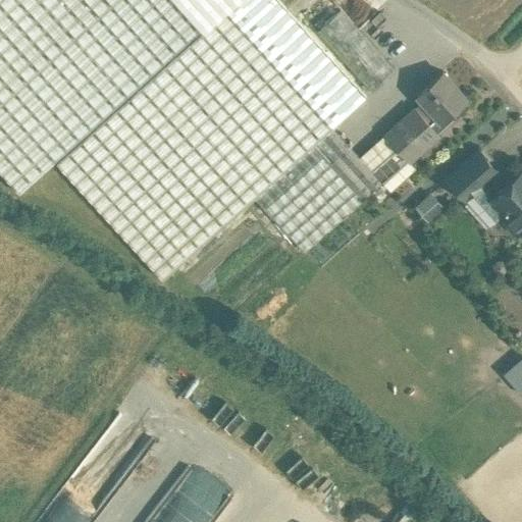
[(0,0),(0,172),(19,195),(69,149),(226,322),(384,179),(400,165),(389,154),(371,170),(359,158),(237,22),(243,16),(261,0),(0,0)]
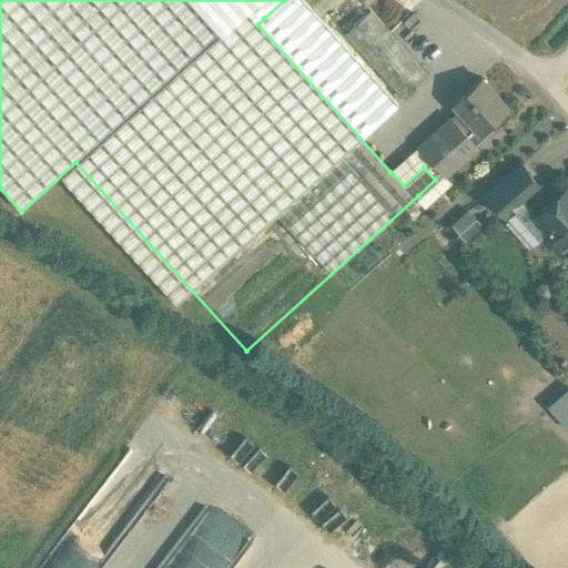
[(398,105),(302,0),(284,0),(264,18),(368,133),(398,105)]
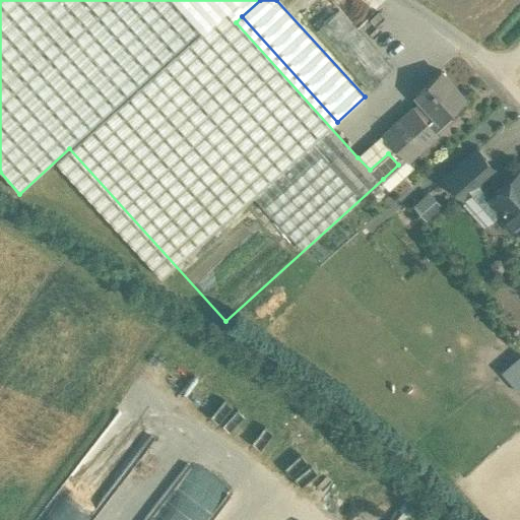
[(385,59),(339,8),(316,30),(362,81),(385,59)]
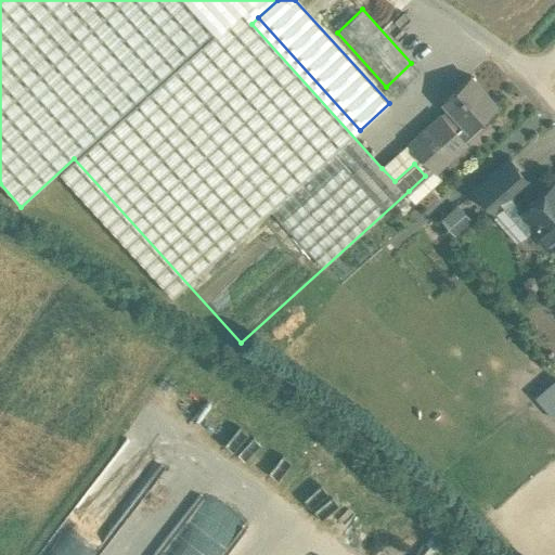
[(456,130),(442,114),(410,143),(435,170),(466,141),(465,141),(482,125),(478,120),(497,104),(469,75),(442,100),(464,124),(456,130)]
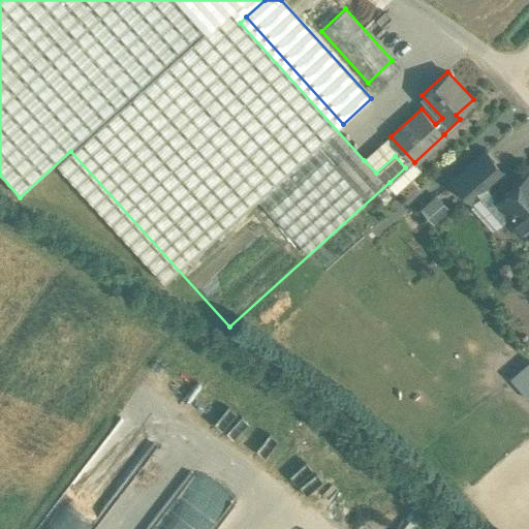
[(414,162),(391,136),(364,160),(376,173),(395,156),(405,167),(390,182),(397,191),(422,169),(414,162)]
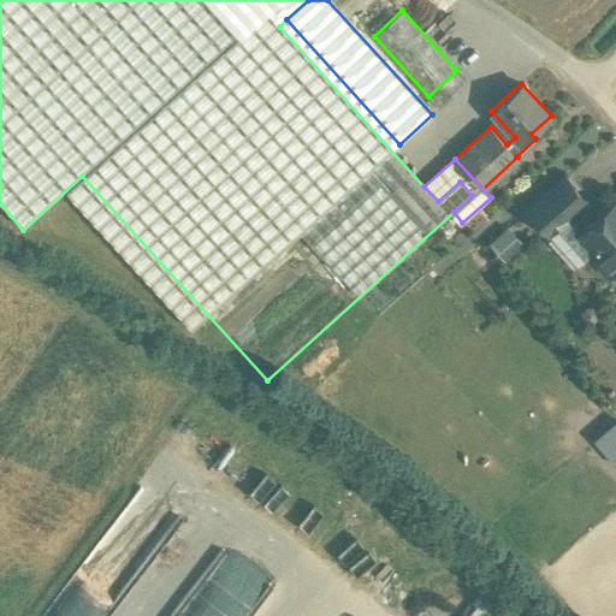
[(564,176),(527,209),(549,235),(567,218),(587,201),(564,176)]
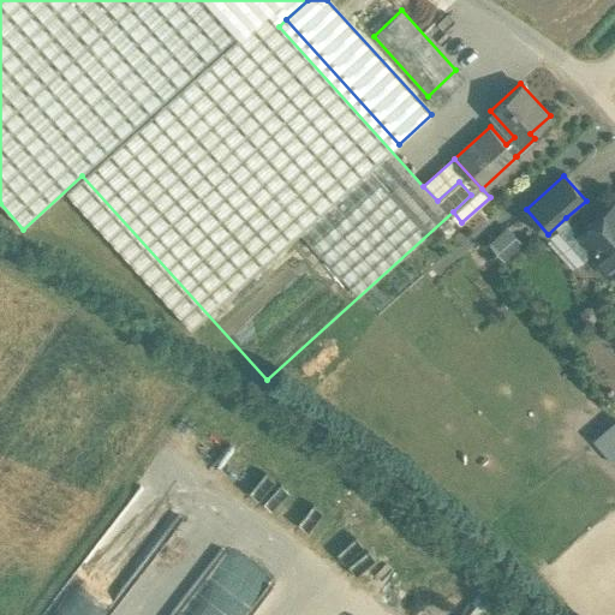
[(614,199),(579,232),(566,218),(549,233),(577,264),(589,252),(608,274),(613,269),(614,270),(614,199)]
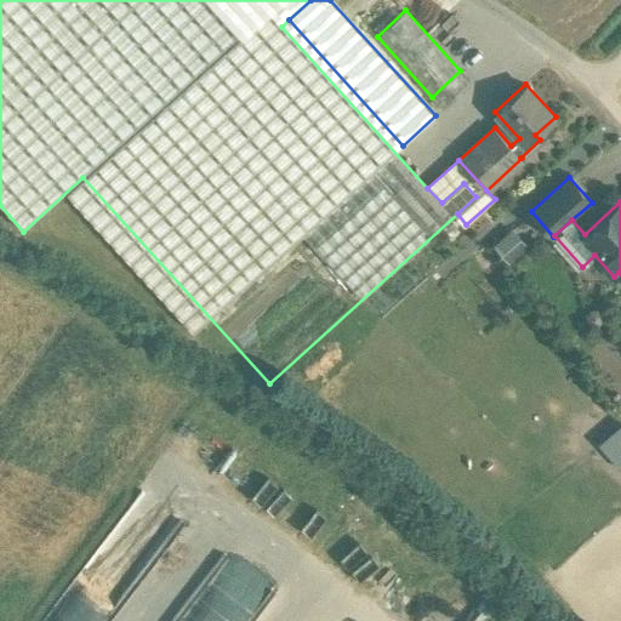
[(620,432),(603,449),(620,469),(620,432)]
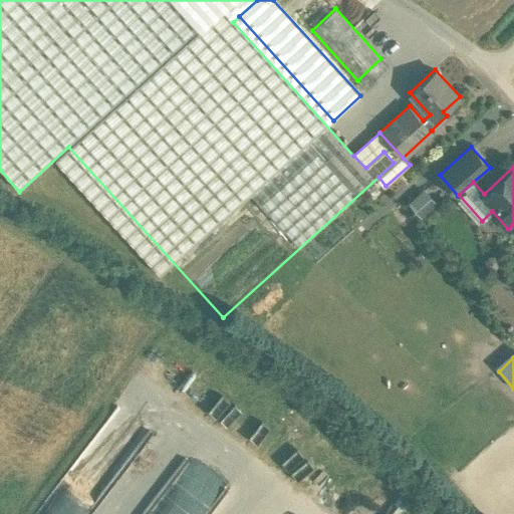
[(389,513),(414,513),(418,510),(403,498),(389,513)]
